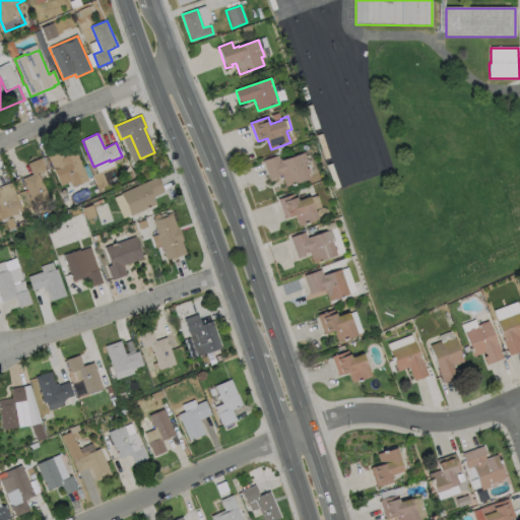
[(60,150),(63,157),(76,152),(88,181),(73,188),(70,182),(60,186),(53,169),(53,170),(47,155),(60,150)]
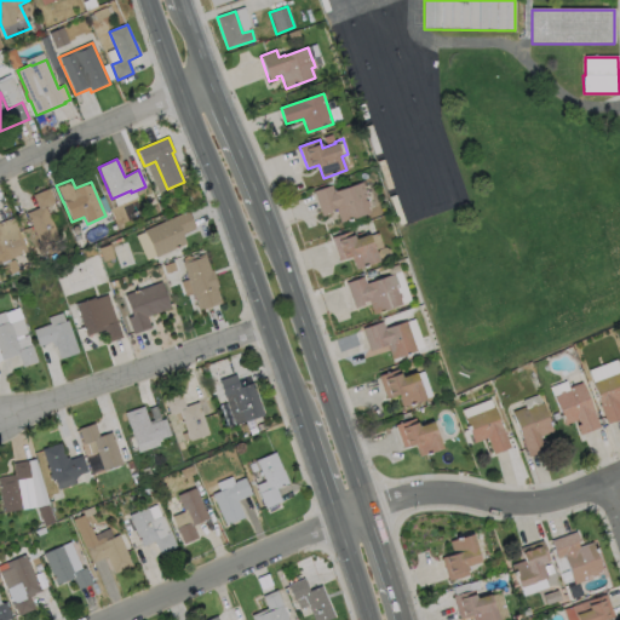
[(362,183),(367,196),(363,197),(365,201),(367,202),(369,206),(368,208),(369,213),(340,224),(336,210),(331,211),(332,213),(322,217),(314,193),(332,185),(334,193),(362,183)]
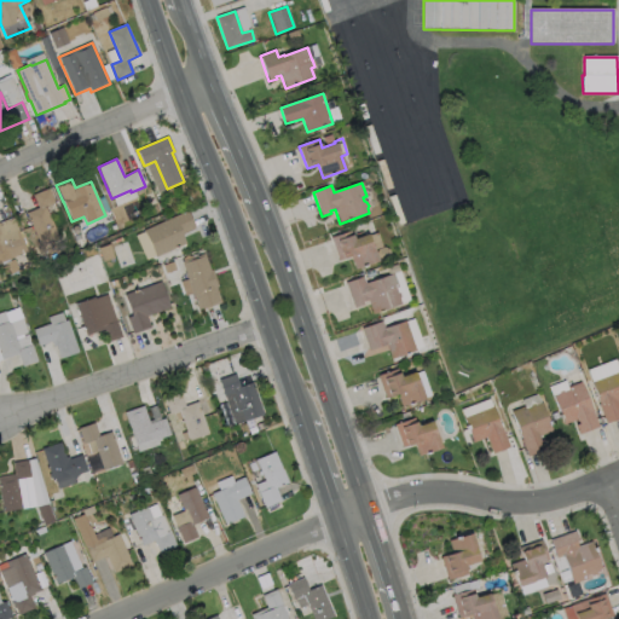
[(58,236),(40,244),(27,214),(39,208),(33,196),(52,186),(59,202),(46,208),(58,236)]
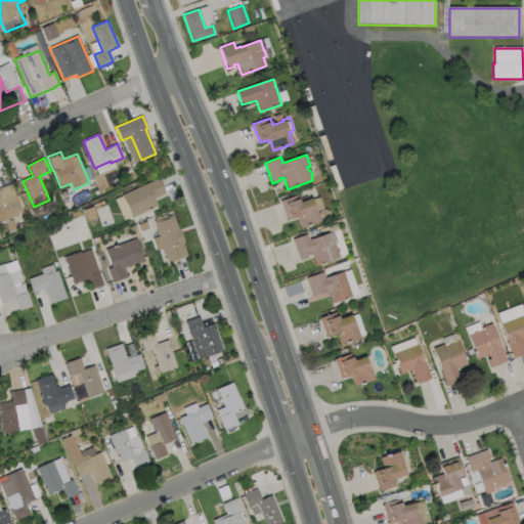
[(158,207),(132,218),(122,195),(158,179),(165,193),(154,199),(158,207)]
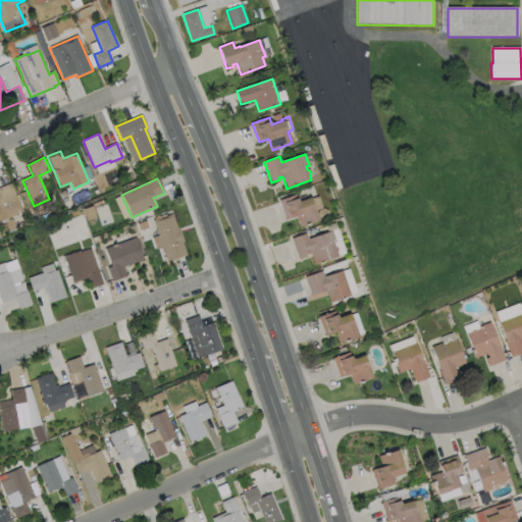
[(0,193),(3,199),(14,194),(19,206),(8,211),(10,217),(0,221),(0,193)]
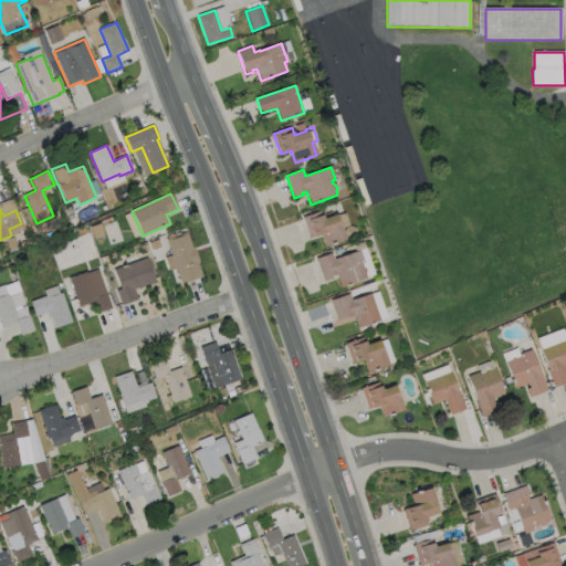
[(321,211),(324,219),(326,218),(325,215),(332,212),(334,216),(336,215),(339,226),(341,224),(346,239),(325,247),(321,234),(315,236),(316,237),(310,239),(303,218),(321,211)]
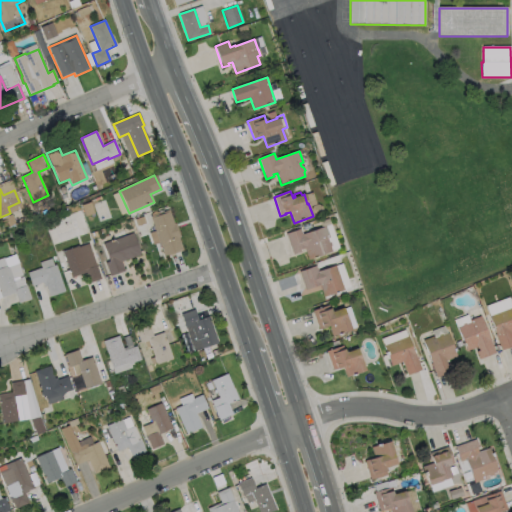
[(163,210),(164,212),(169,210),(174,224),(176,223),(180,237),(179,238),(183,251),(164,257),(150,217),(156,214),(155,212),(163,210)]
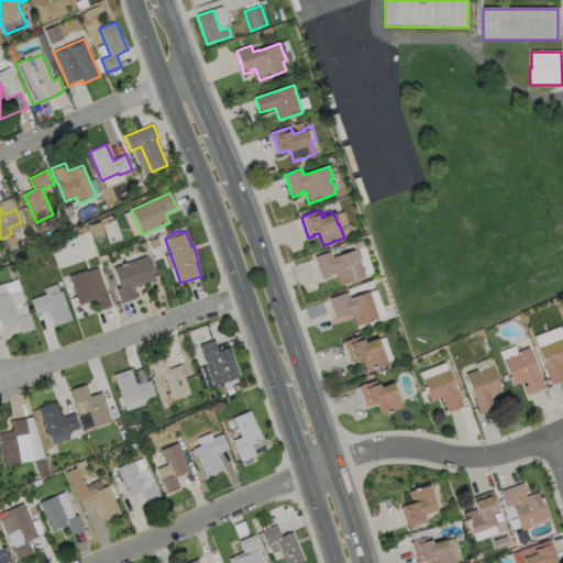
[(359,249),(362,261),(360,262),(361,266),(363,267),(364,269),(363,272),(364,277),(339,286),(334,273),(329,274),(330,277),(322,280),(315,257),(330,252),(332,257),(359,249)]
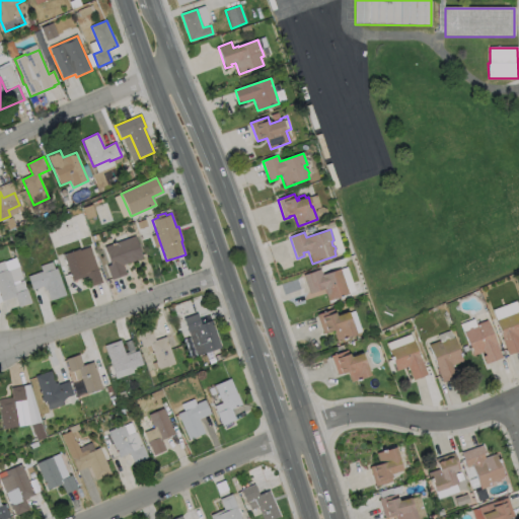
[(127,275),(112,280),(106,267),(110,266),(104,247),(135,236),(143,258),(123,266),(127,275)]
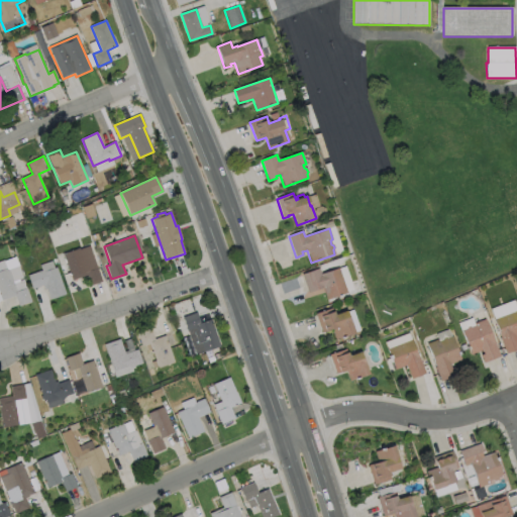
[(90,246),(102,282),(90,286),(86,276),(73,281),(63,254),(79,248),(80,249),(90,246)]
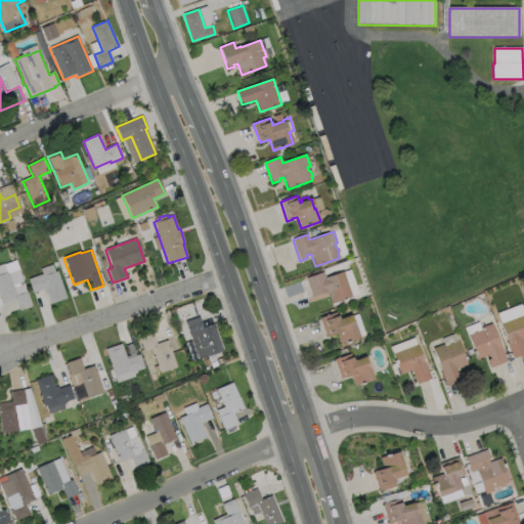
[(52,265),(55,272),(57,271),(67,299),(51,304),(47,293),(45,294),(44,290),(33,293),(28,279),(42,274),(41,269),(52,265)]
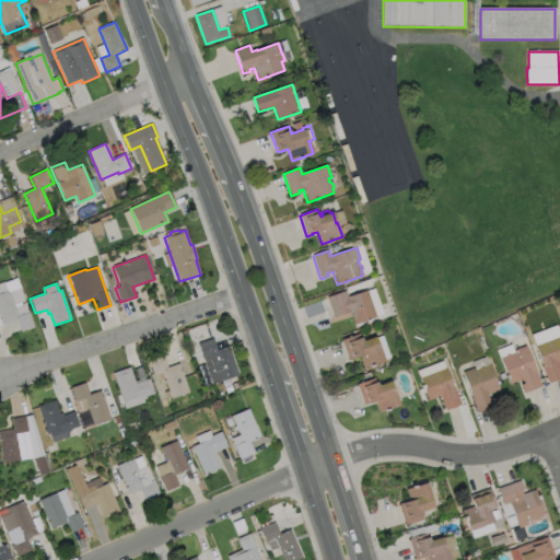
[(366,290),(376,317),(354,325),(349,312),(334,317),(327,298),(346,291),(348,298),(366,290)]
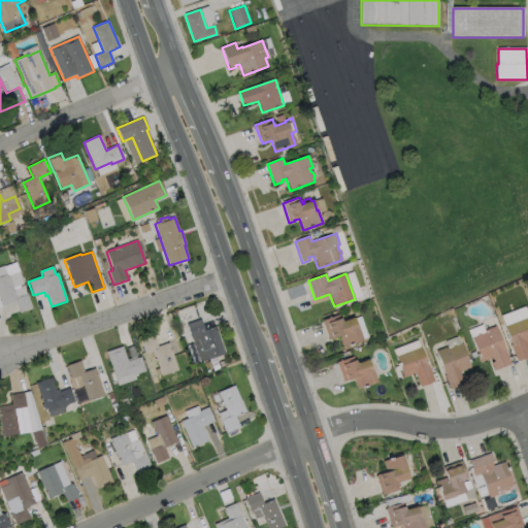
[(0,276),(8,274),(17,298),(27,294),(32,308),(20,314),(15,302),(1,307),(0,304),(0,276)]
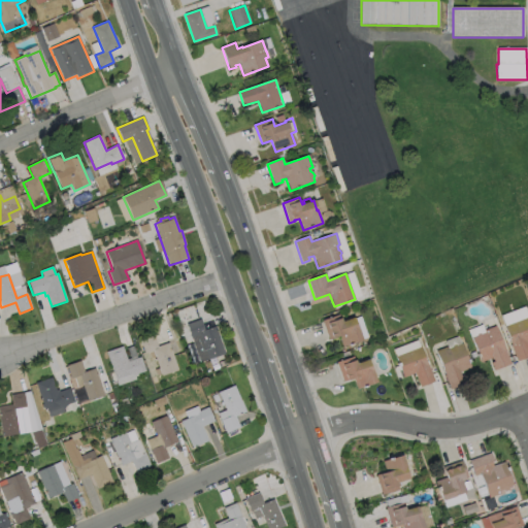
[(339,315),(341,322),(354,318),(357,327),(358,327),(362,340),(342,347),(339,336),(329,339),(323,321),(339,315)]
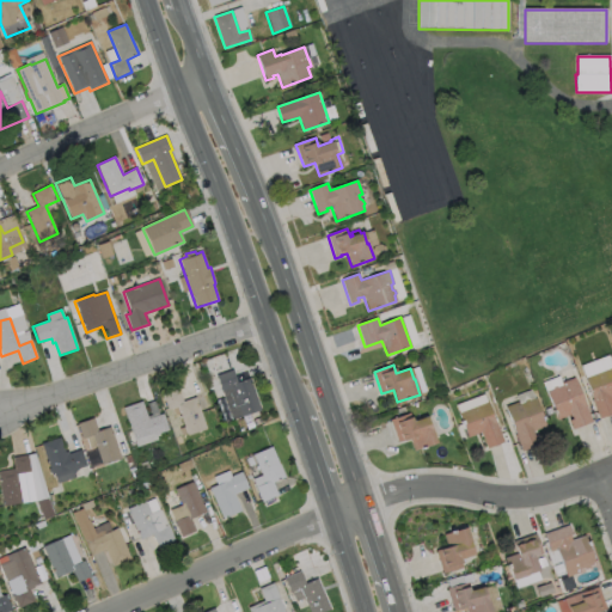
[(611,403),(611,414),(599,420),(592,401),(593,399),(585,378),(611,367),(611,396),(610,397),(611,403)]
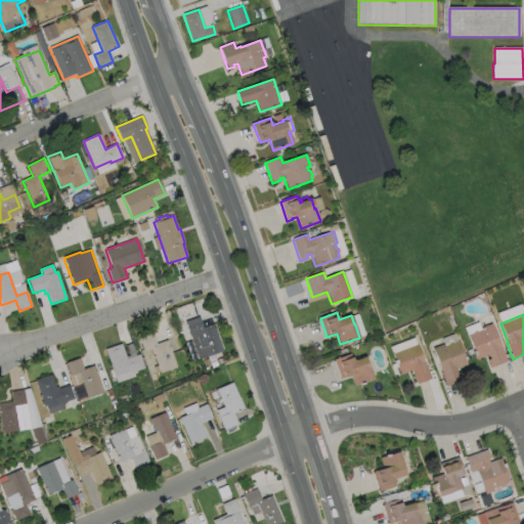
[(200,317),(203,328),(214,324),(223,351),(199,360),(185,321),(200,317)]
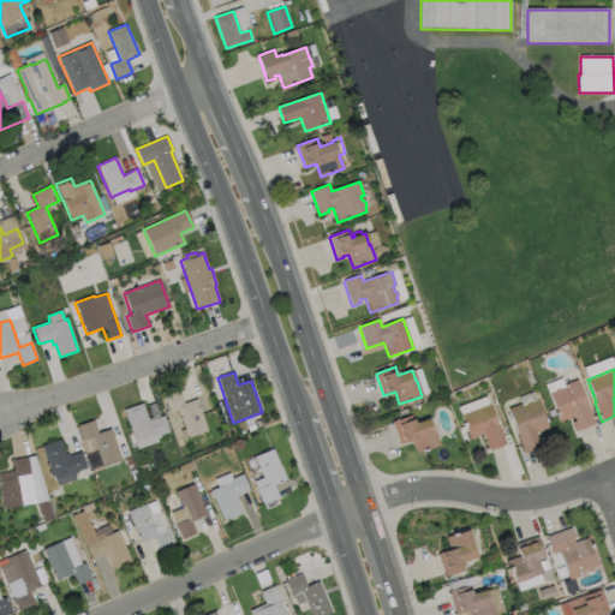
[(577,380),(589,408),(595,424),(575,431),(572,423),(575,422),(573,417),(560,422),(549,394),(555,392),(555,389),(559,388),(560,389),(566,388),(565,384),(577,380)]
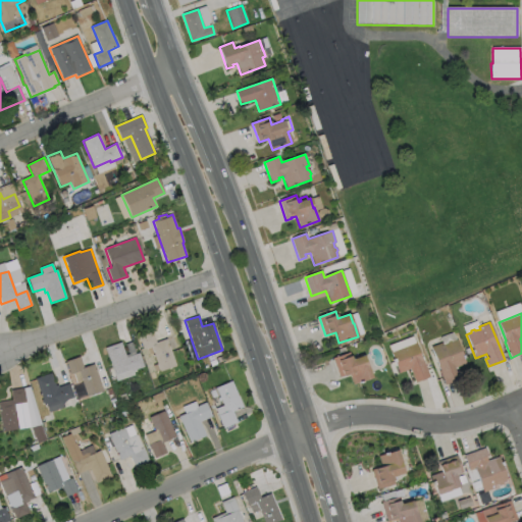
[(152,332),(156,343),(167,338),(176,366),(160,372),(151,347),(143,350),(139,336),(152,332)]
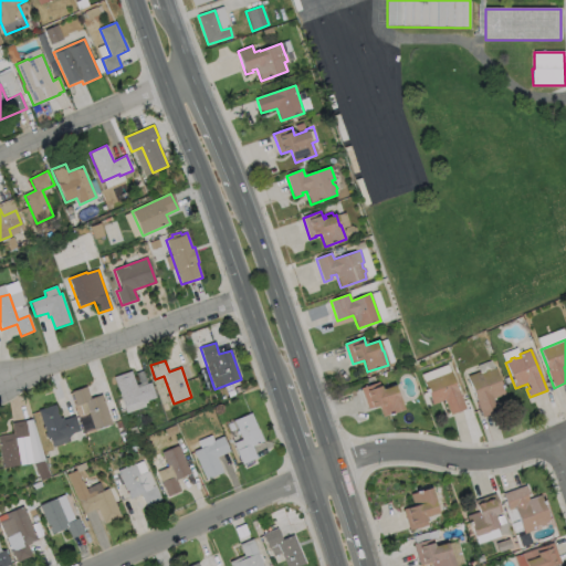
[(494,369),(505,395),(492,399),(494,404),(498,402),(501,410),(482,418),(477,402),(478,402),(468,377),(479,371),(480,375),(485,373),(485,370),(488,369),(490,370),(494,369)]
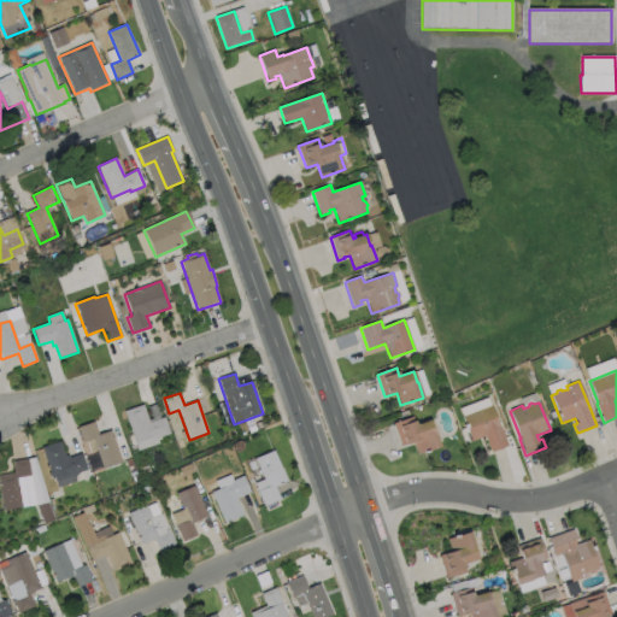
[(144,405),(150,423),(164,417),(170,434),(156,439),(154,438),(135,444),(124,412),(144,405)]
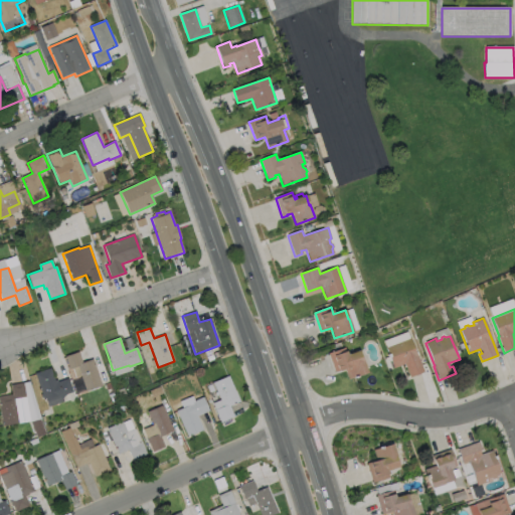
[(410,338),(417,356),(423,372),(409,377),(404,364),(394,368),(386,348),(410,338)]
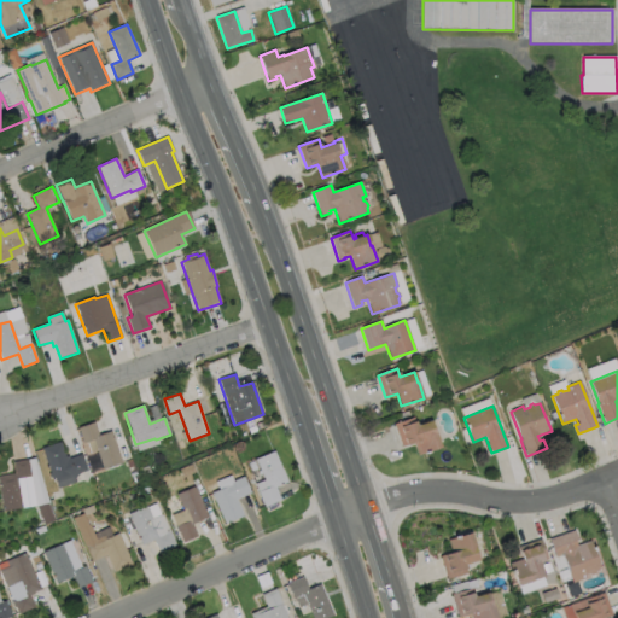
[(414,418),(417,426),(431,421),(435,432),(436,432),(441,448),(418,455),(414,443),(402,447),(394,425),(414,418)]
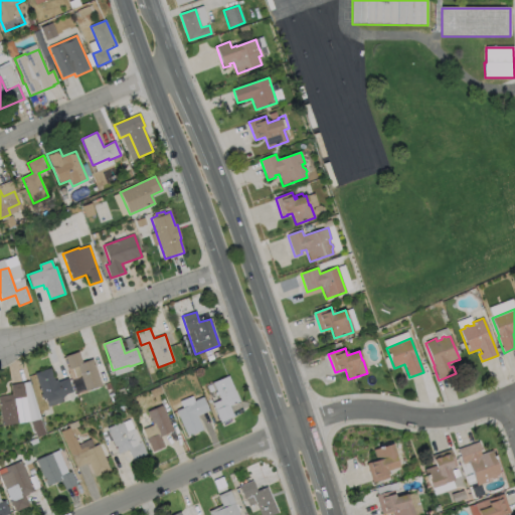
[(78,352),(82,363),(93,359),(102,386),(86,391),(77,367),(69,370),(65,357),(78,352)]
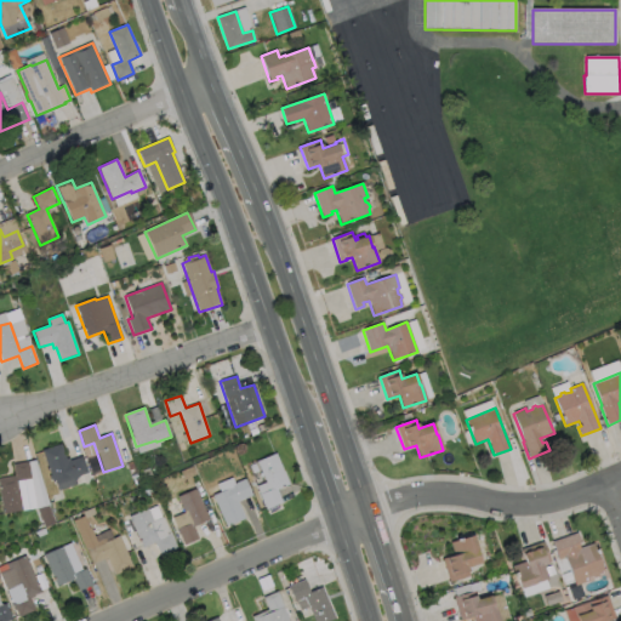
[(61,444),(66,460),(69,459),(70,461),(83,456),(87,473),(75,478),(77,484),(58,491),(55,482),(53,483),(43,450),(61,444)]
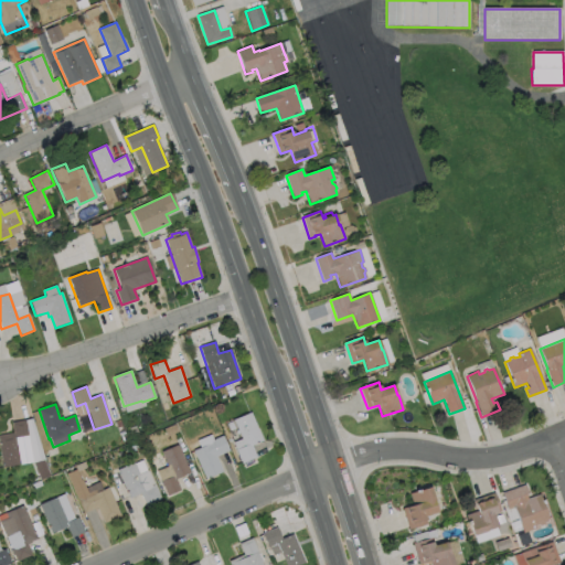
[(257,457),(242,464),(236,450),(245,446),(234,420),(251,413),(263,441),(252,446),(257,457)]
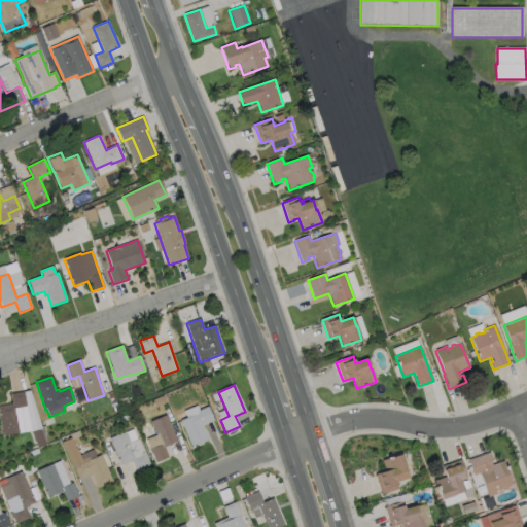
[(20,433),(3,436),(0,419),(0,407),(12,406),(10,394),(24,392),(27,407),(15,409),(20,433)]
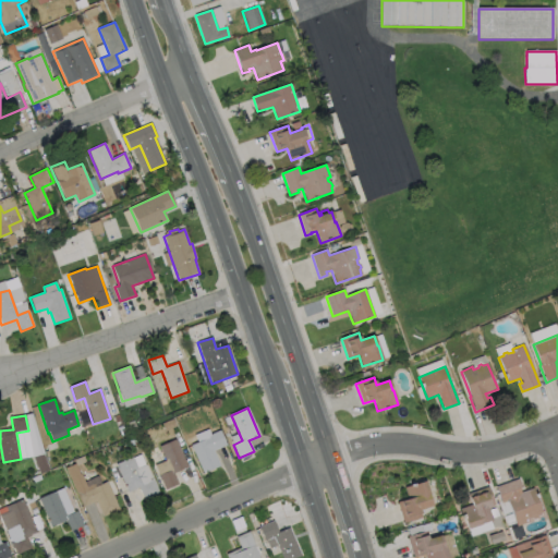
[(208,429),(211,435),(220,431),(227,446),(214,451),(220,466),(204,473),(192,445),(198,443),(195,435),(208,429)]
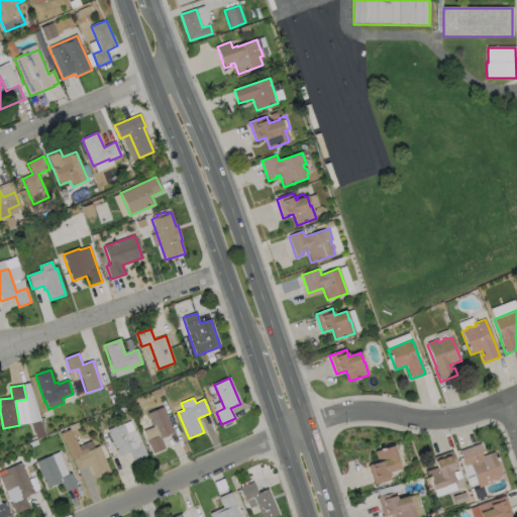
[(166,448),(153,453),(147,440),(158,435),(148,414),(164,407),(175,432),(161,439),(166,448)]
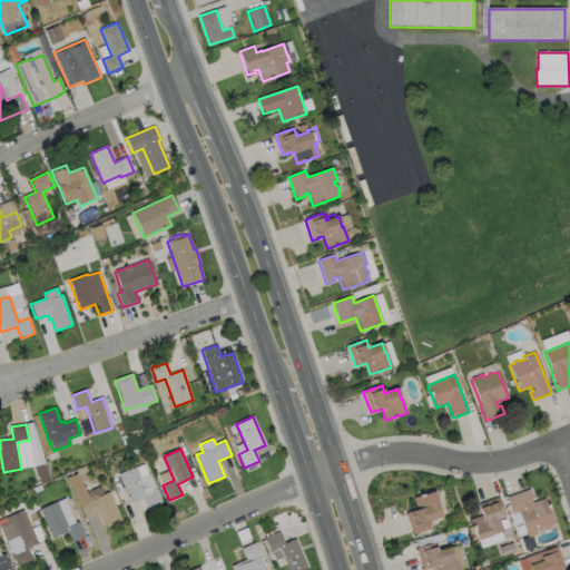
[(136,467),(148,494),(157,491),(163,503),(147,510),(143,498),(131,503),(119,474),(136,467)]
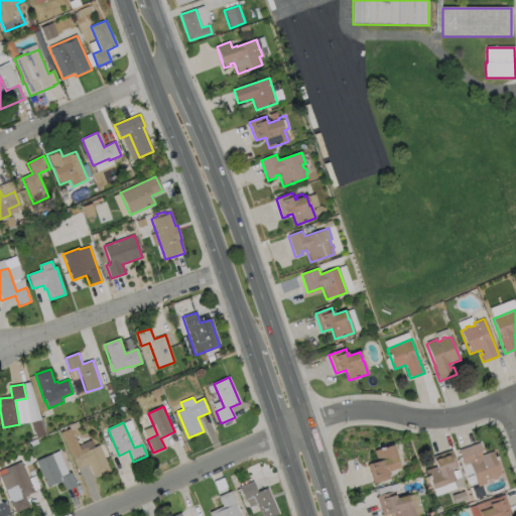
[(70,430),(77,447),(90,441),(93,448),(100,445),(111,472),(95,479),(89,464),(77,469),(71,456),(72,456),(62,433),(70,430)]
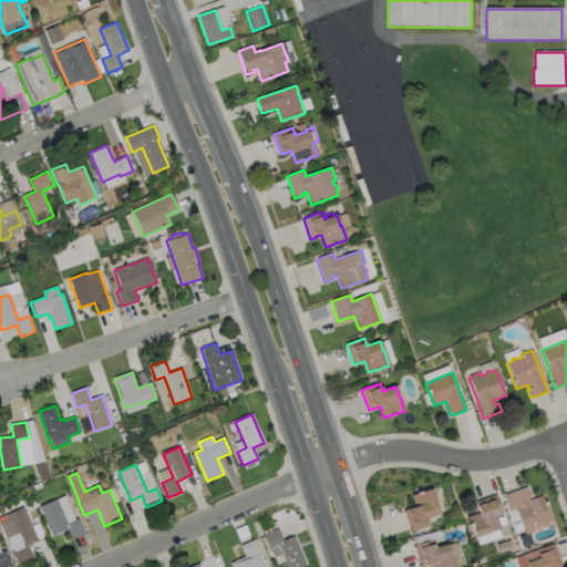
[(527,496),(528,501),(542,496),(550,523),(536,528),(537,531),(525,535),(516,509),(509,512),(504,495),(526,487),(529,495),(527,496)]
